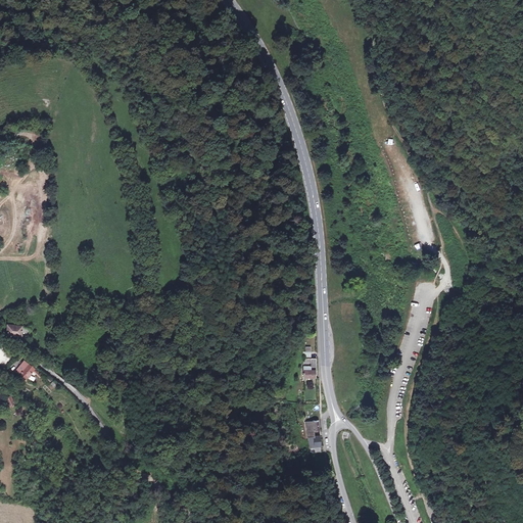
[(22,333),(22,324),(9,324),(9,333),(22,333)]
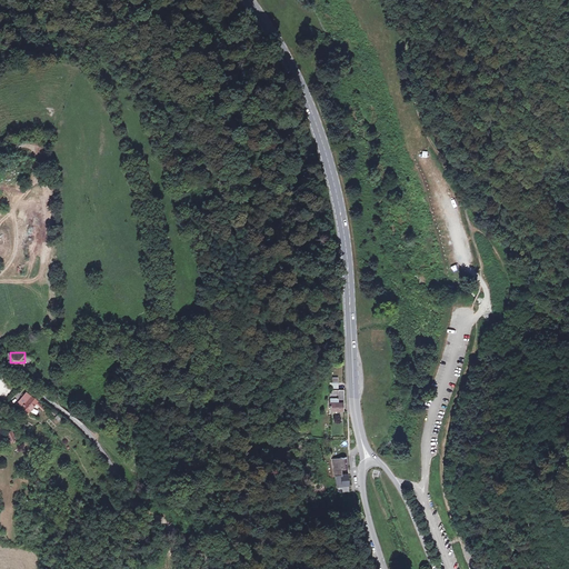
[(340,385),(335,386),(333,385),(332,403),(331,403),(332,413),(343,412),(345,407),(346,406),(346,392),(340,392),(340,385)]
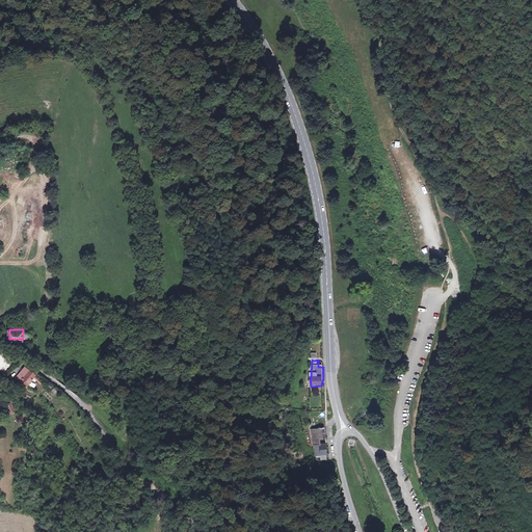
[(35,372),(30,368),(25,366),(20,378),(24,380),(22,383),(27,387),(35,372)]
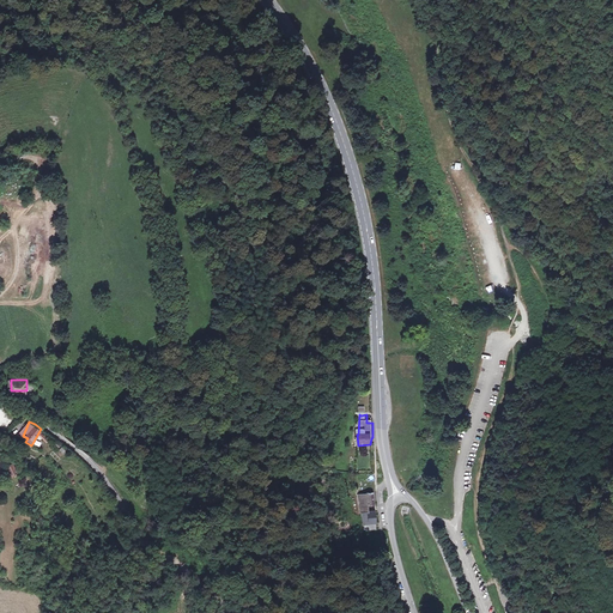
[(16,478),(22,474),(17,465),(10,468),(16,478)]
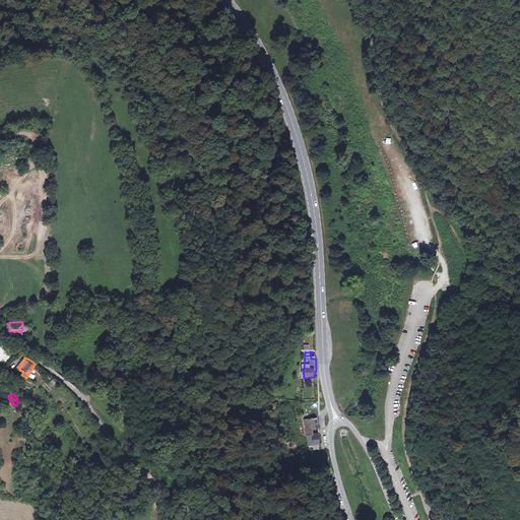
[(315,417),(304,418),(307,437),(310,436),(310,435),(309,430),(317,428),(315,417)]
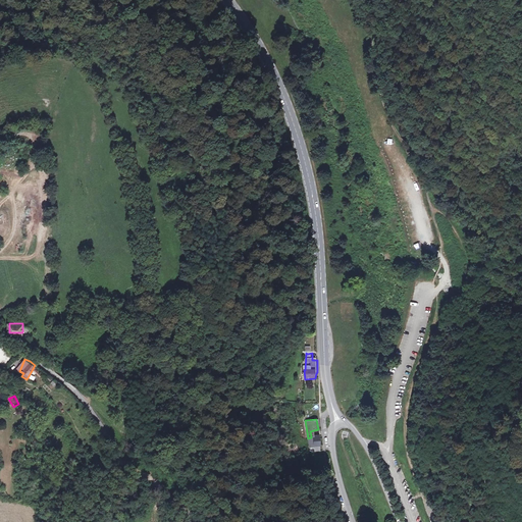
[(311,437),(308,438),(309,448),(322,447),(320,436),(311,436),(311,437)]
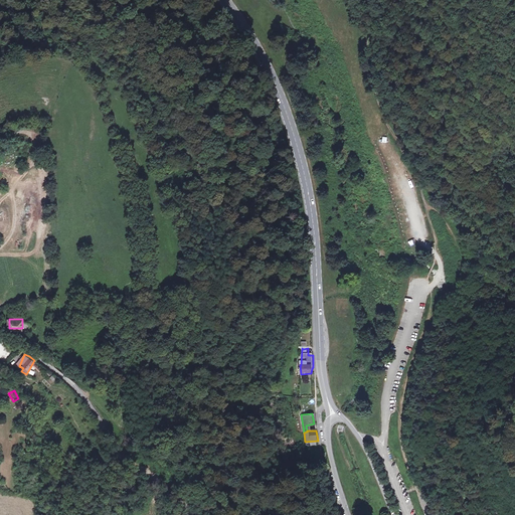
All buildings are outlined.
